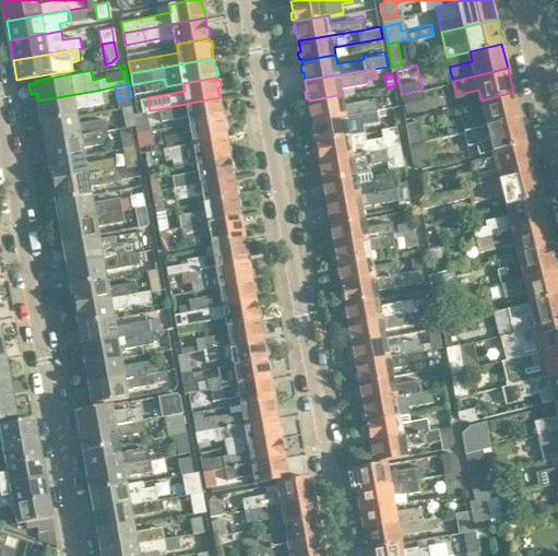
[(38,101),(42,120),(78,115),(75,107),(104,102),(102,90),(38,101)]
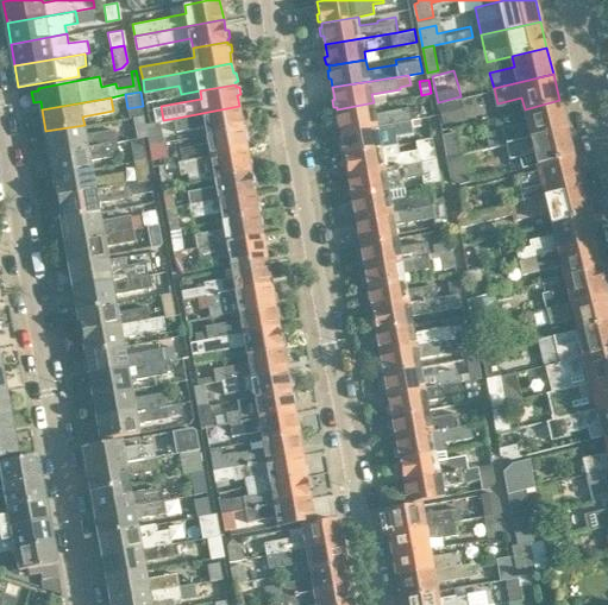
[(456,98),(438,102),(443,120),(461,117),(456,98)]
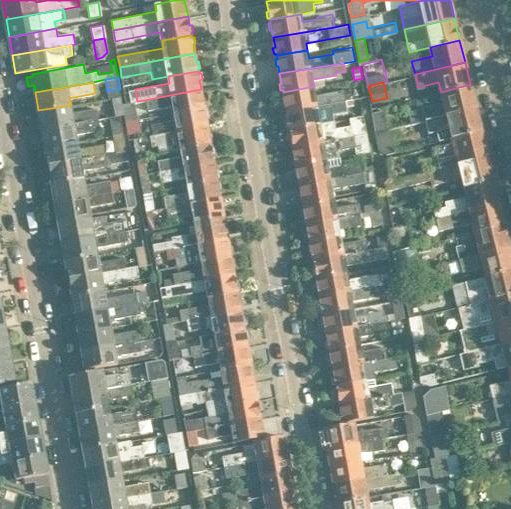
[(470,84),(441,92),(443,102),(422,107),(425,119),(476,107),(470,84)]
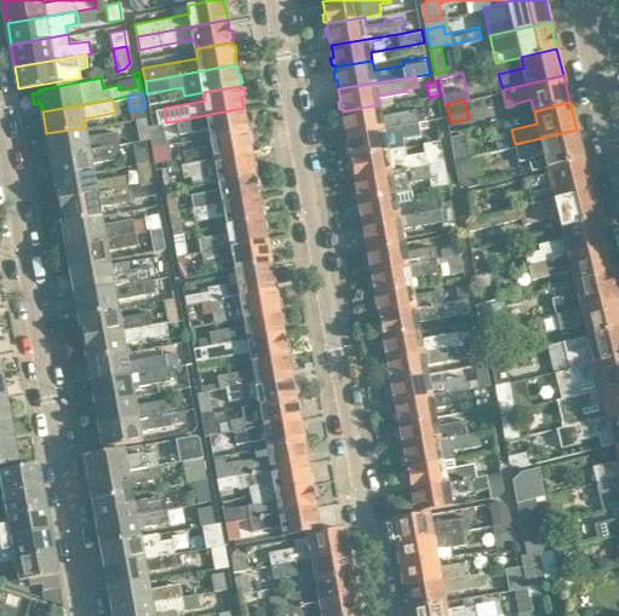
[(343,111),(347,132),(420,120),(417,107),(411,108),(382,113),(380,104),(343,111)]
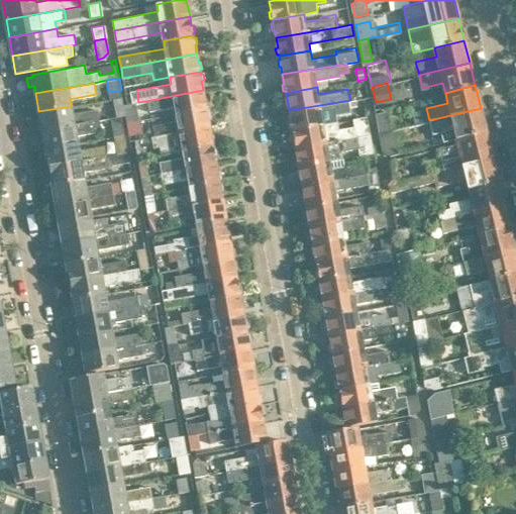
[(354,88),(347,89),(350,100),(356,99),(354,88)]
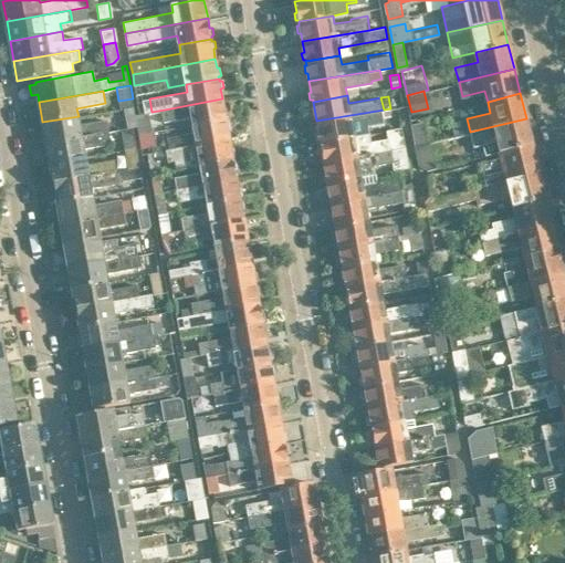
[(223,107),(222,98),(165,110),(166,121),(191,115),(194,124),(226,117),(226,116),(228,114),(227,107),(223,107)]
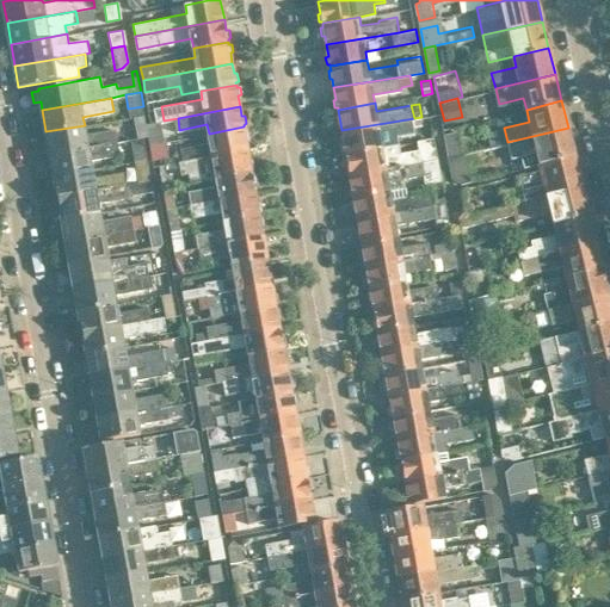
[(345,150),(345,153),(399,143),(396,135),(410,132),(416,131),(414,118),(342,130),(344,142),(342,143),(343,150),(345,150)]
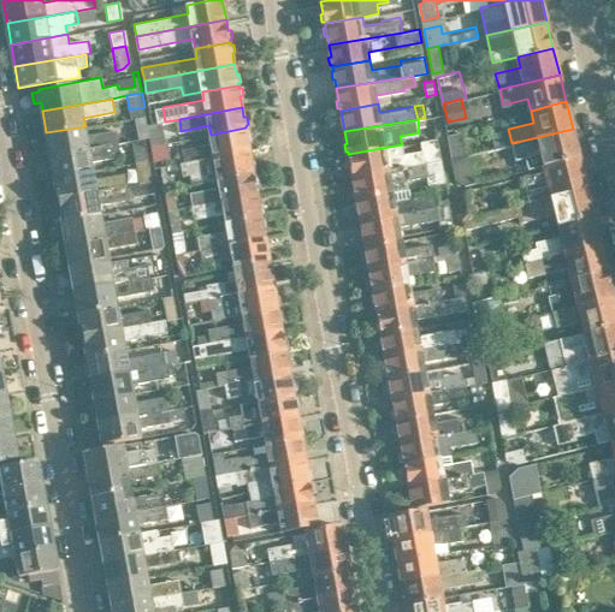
[(152,147),(165,143),(161,123),(152,124),(148,125),(149,137),(152,147)]
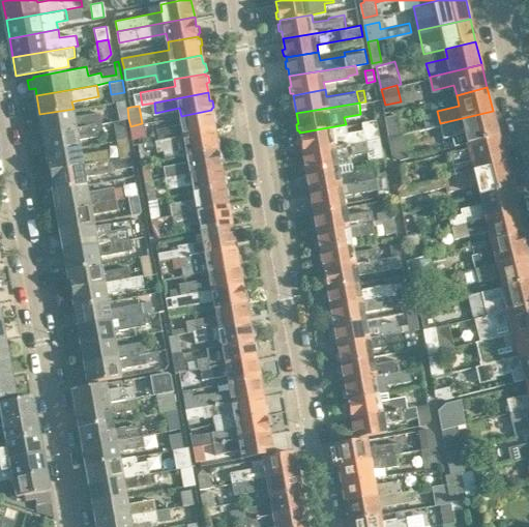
[(75,116),(74,109),(39,114),(43,133),(103,122),(114,120),(117,120),(115,109),(75,116)]
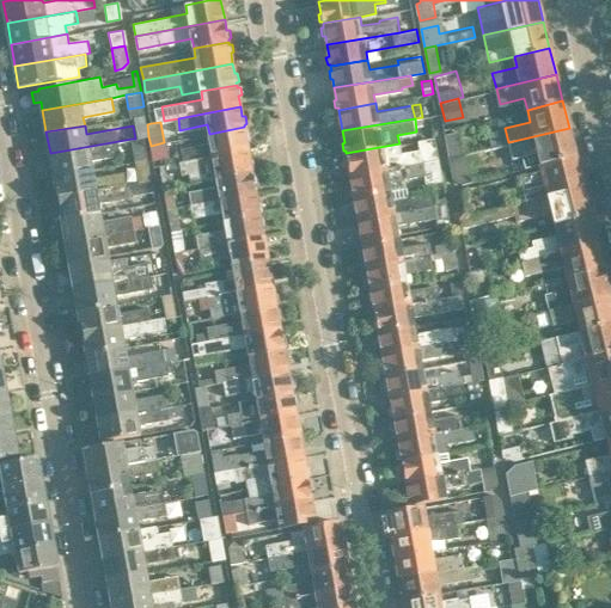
[(244,130),(244,127),(209,134),(211,143),(179,148),(182,161),(249,151),(246,139),(249,137),(248,130),(244,130)]
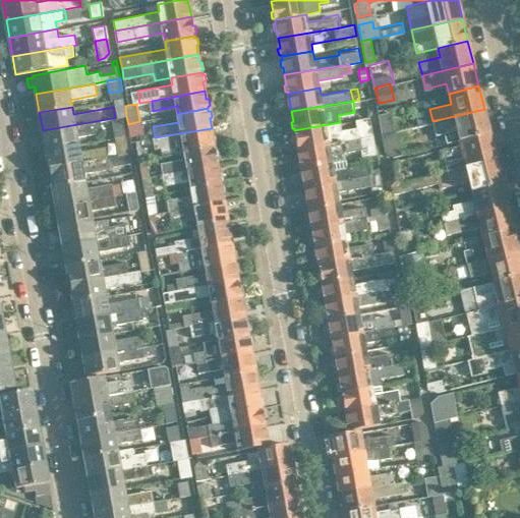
[(489,132),(484,109),(432,121),(437,133),(443,132),(446,144),(460,140),(489,132)]
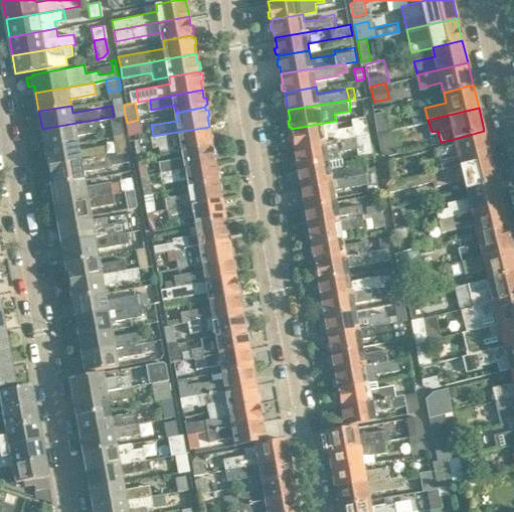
[(378,132),(389,129),(386,111),(374,113),(378,132)]
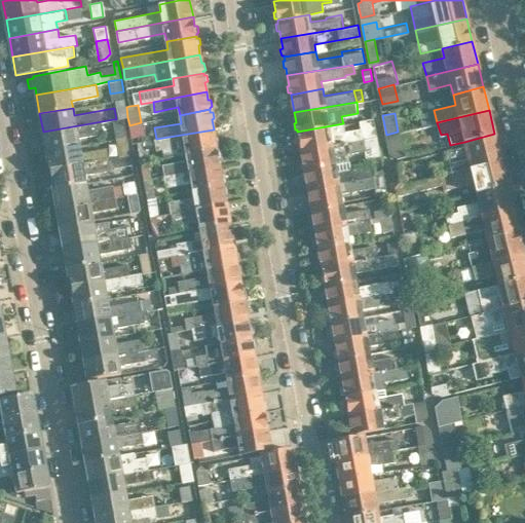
[(113,119),(116,139),(126,137),(123,118),(116,119),(113,119)]
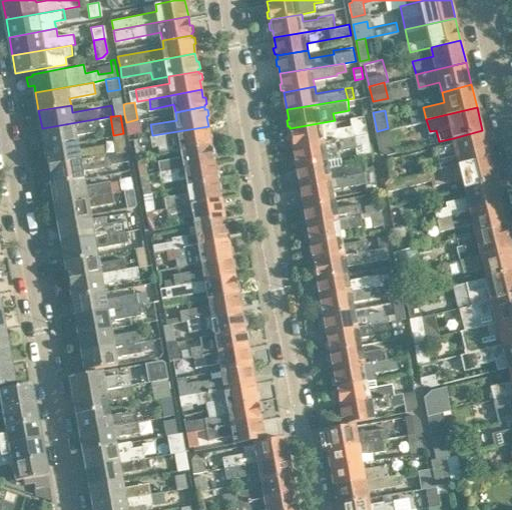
[(292,138),(294,146),(369,133),(366,115),(350,117),(351,124),(336,127),(335,120),(290,128),(291,130),(289,131),(290,138),(292,138)]
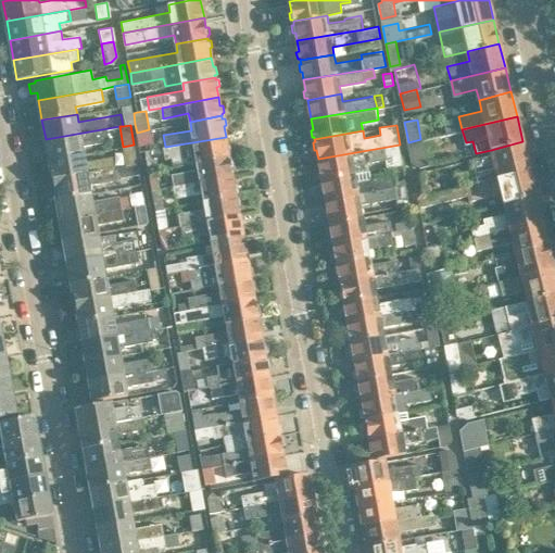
[(46,139),(49,160),(84,153),(83,145),(109,140),(108,128),(46,139)]
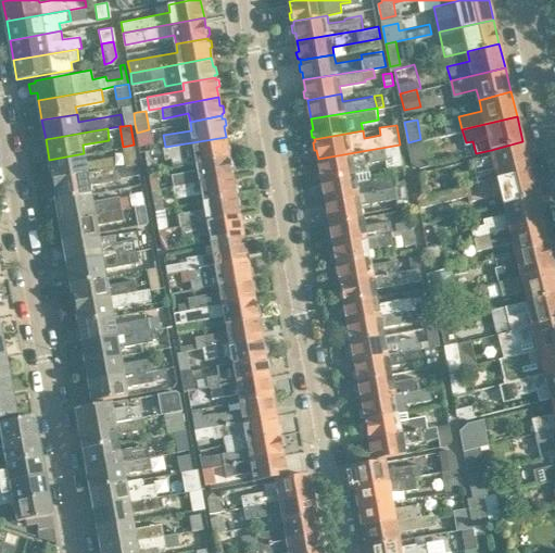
[(150,129),(149,129),(137,133),(139,146),(142,146),(152,143),(150,129)]
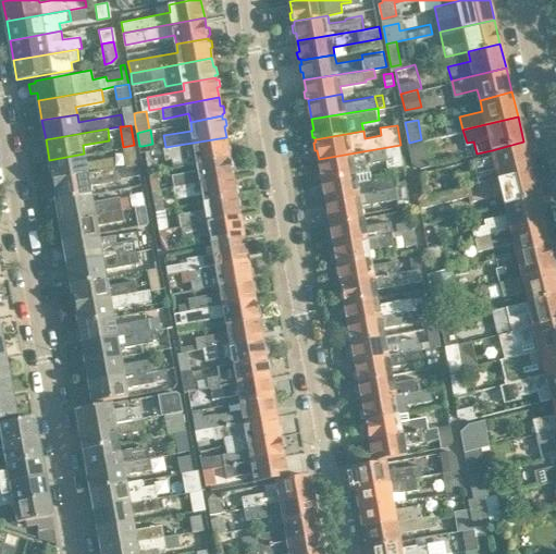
[(227,145),(226,137),(165,147),(168,158),(196,152),(197,161),(230,156),(229,154),(232,152),(230,145),(227,145)]
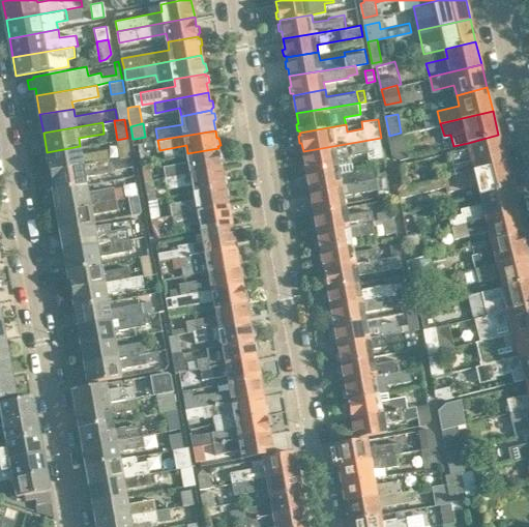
[(401,159),(409,157),(403,132),(401,133),(389,136),(392,154),(401,159)]
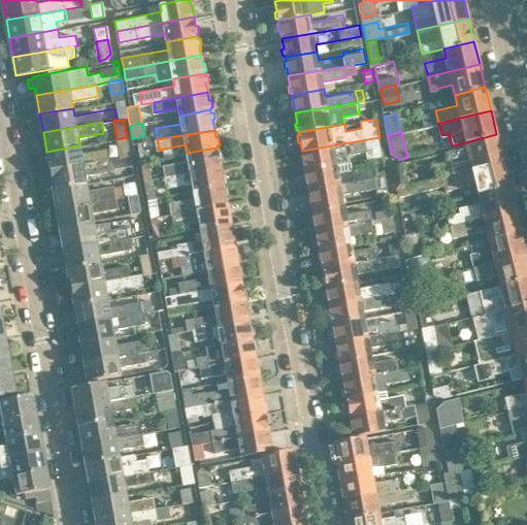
[(467,145),(446,151),(451,173),(503,161),(501,153),(501,152),(496,134),(466,142),(467,145)]
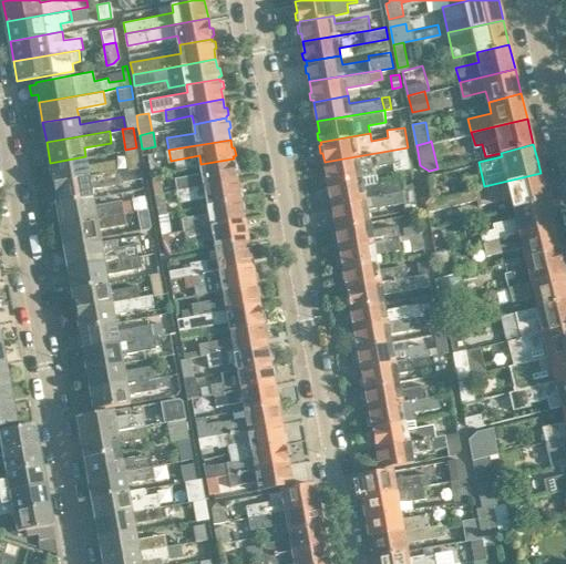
[(129,170),(140,167),(136,147),(125,150),(129,170)]
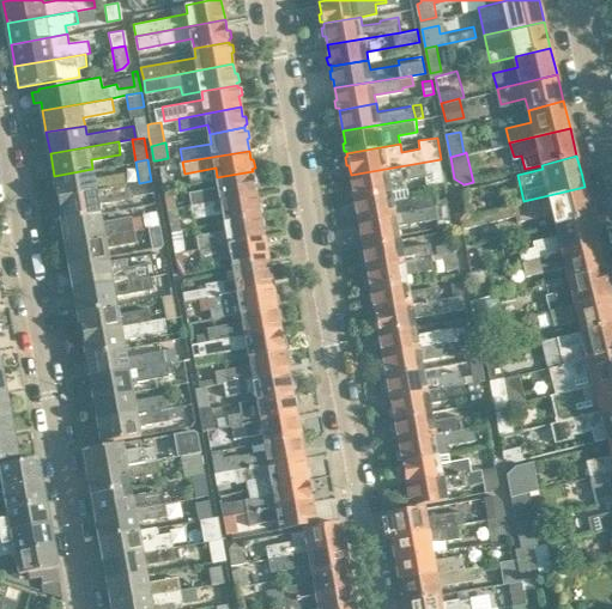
[(444,182),(441,159),(351,175),(352,186),(350,187),(351,194),(355,194),(355,198),(406,188),(405,178),(424,175),(426,184),(444,182)]
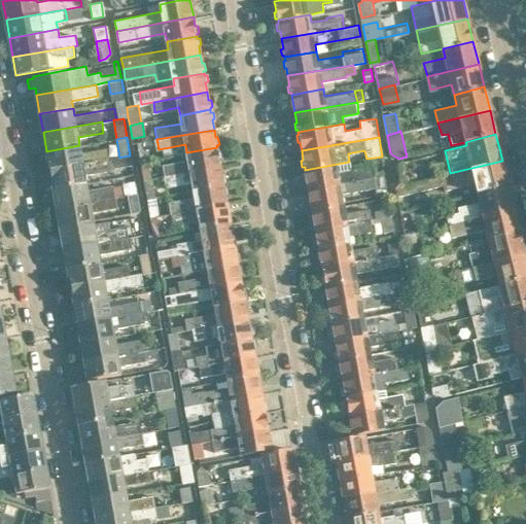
[(80,153),(79,145),(46,151),(49,170),(108,160),(106,148),(80,153)]
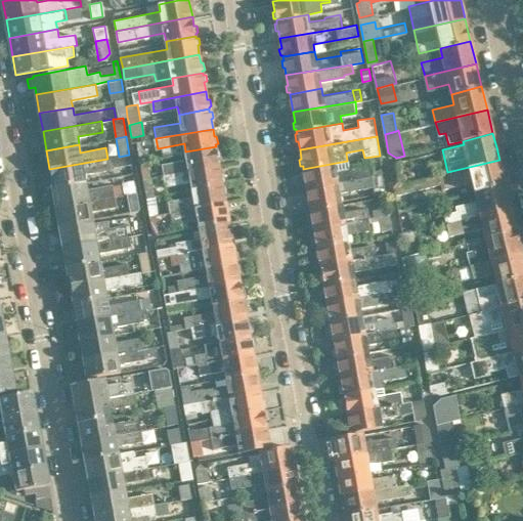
[(216,148),(216,146),(185,152),(187,160),(161,164),(163,175),(219,165),(217,156),(220,155),(219,148),(216,148)]
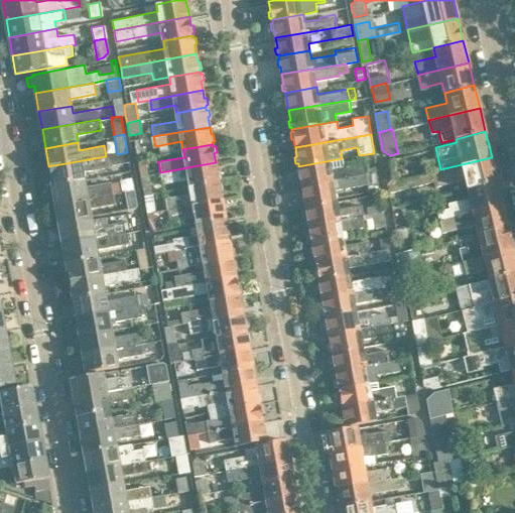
[(48,166),(52,184),(85,178),(83,171),(114,166),(114,163),(128,161),(127,152),(117,154),(106,156),(48,166)]
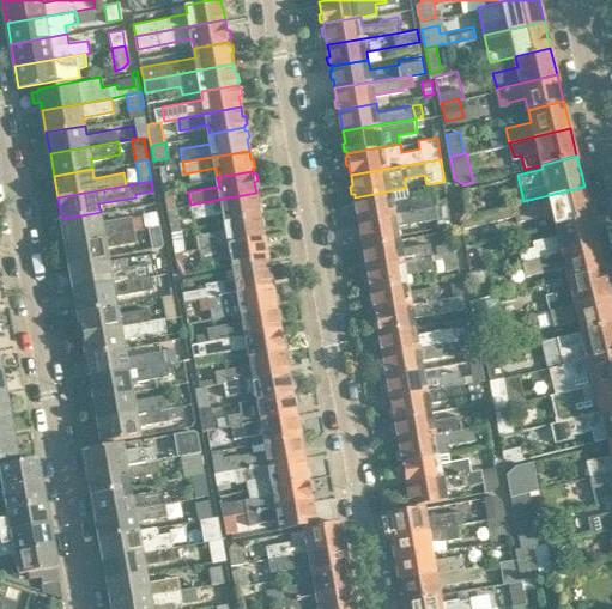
[(167,209),(176,207),(173,187),(163,188),(167,209)]
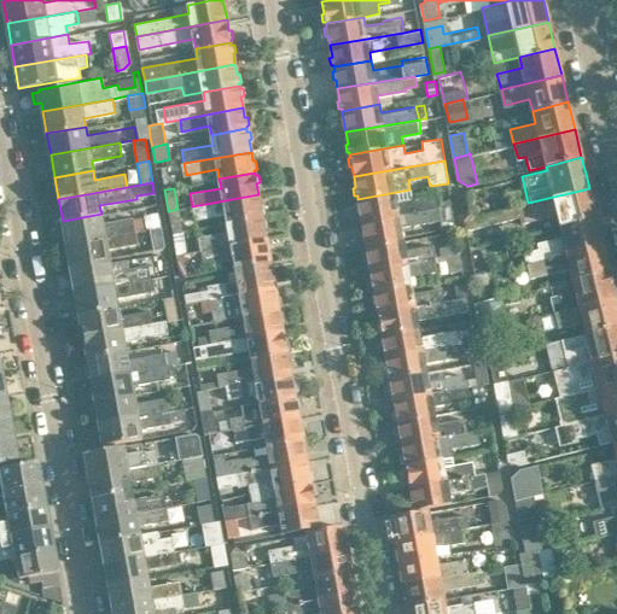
[(460,194),(465,218),(476,216),(471,188),(465,191),(460,194)]
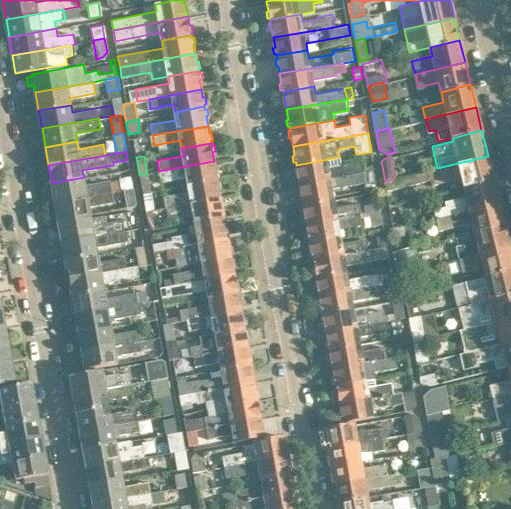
[(461,176),(464,186),(493,178),(488,156),(437,168),(394,179),(385,181),(386,190),(431,180),(432,184),(441,181),(461,176)]
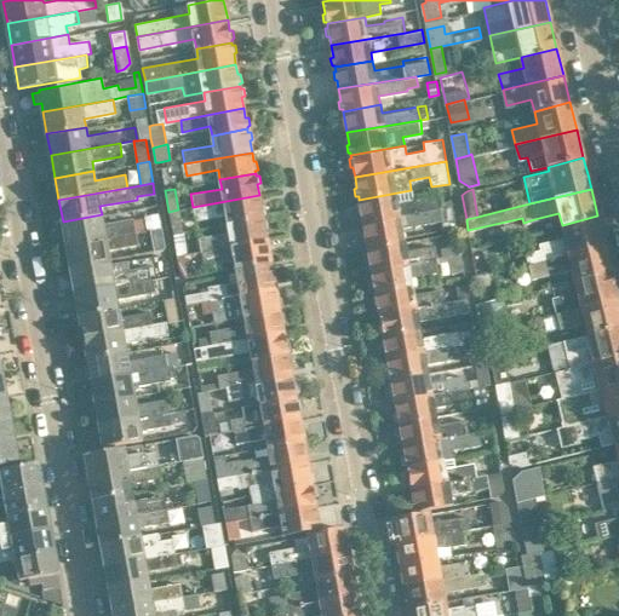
[(361,211),(362,222),(440,208),(437,193),(412,197),(411,190),(359,200),(359,201),(356,202),(357,211),(361,211)]
